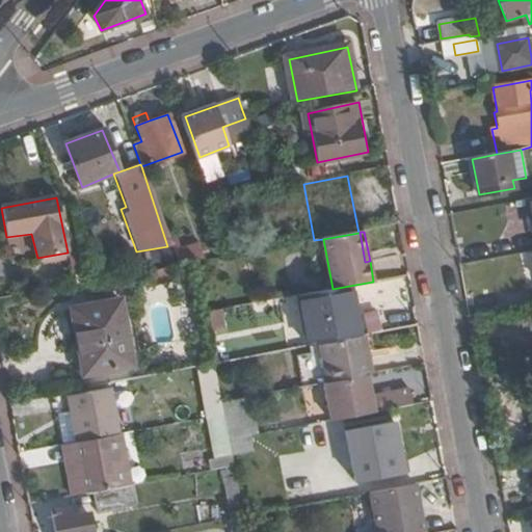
[(170,249),(177,264),(195,261),(205,260),(198,242),(179,249),(174,236),(167,239),(170,249)]
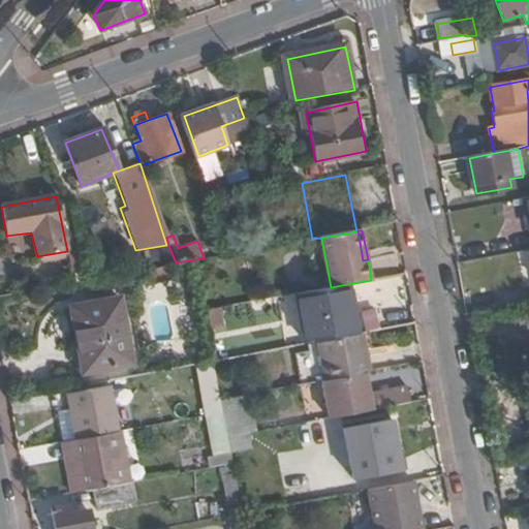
[(147,267),(150,281),(170,277),(167,262),(147,267)]
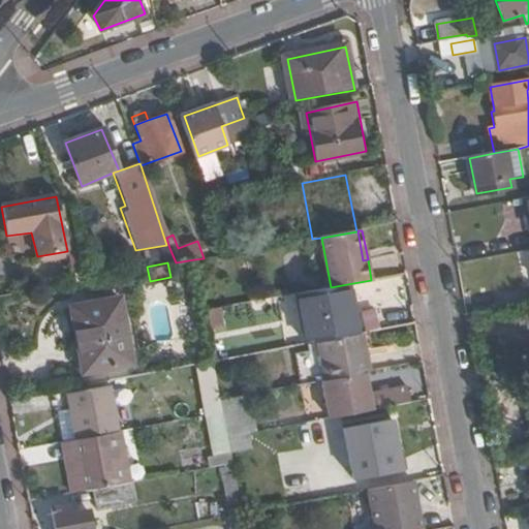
[(331,287),(297,293),(307,343),(358,334),(347,284),(331,287)]
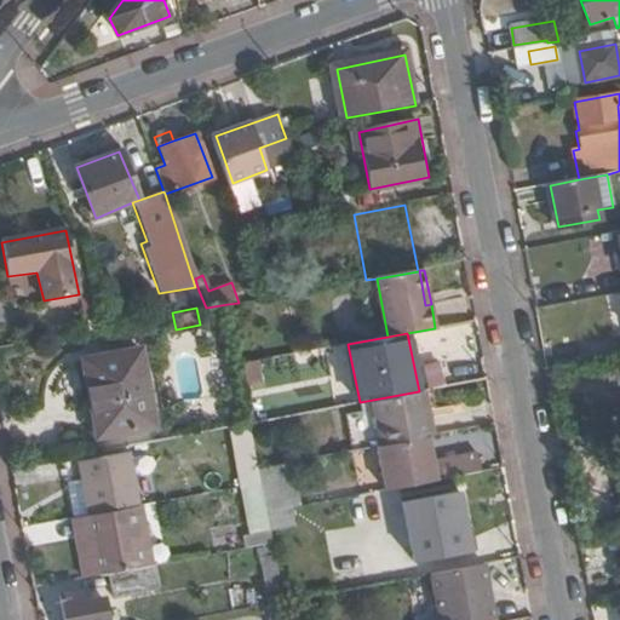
[(86,361),(101,435),(155,425),(142,350),(86,361)]
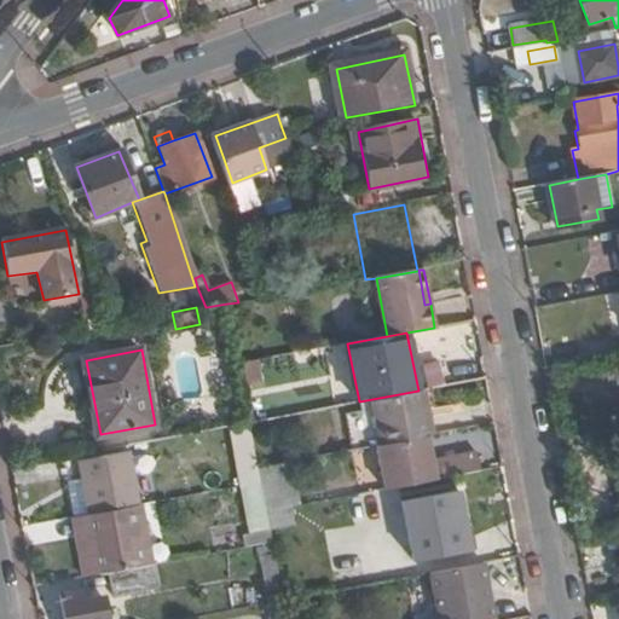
[(418,391),(359,401),(362,411),(346,414),(350,432),(343,433),(347,451),(376,446),(429,438),(435,435),(427,389),(418,391)]
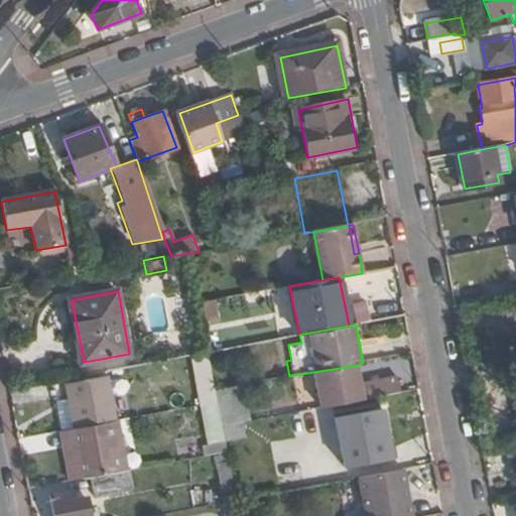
[(208,352),(194,355),(199,387),(214,384),(208,352)]
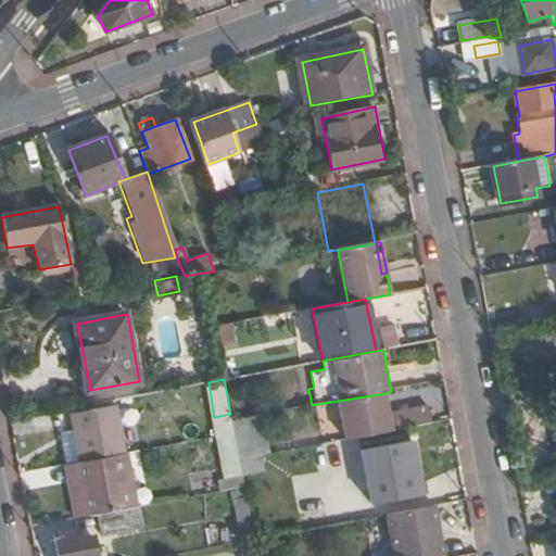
[(345,440),(432,424),(429,407),(389,415),(386,393),(338,401),(345,440)]
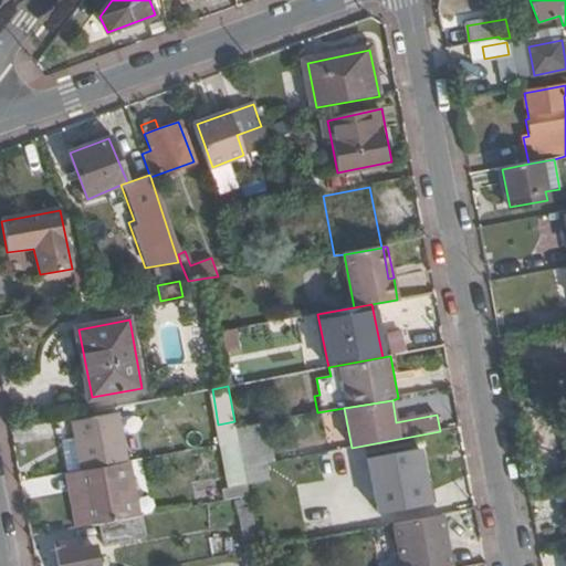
[(61,440),(67,472),(73,471),(129,461),(121,412),(71,422),(74,438),(61,440)]
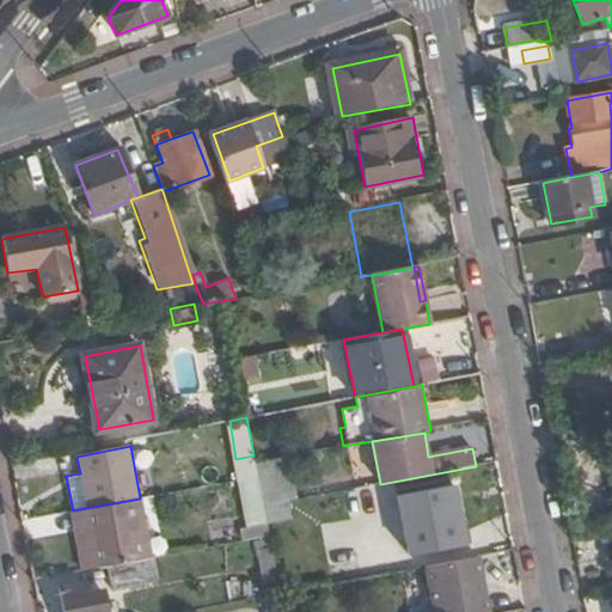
[(258,476),(263,506),(297,500),(289,457),(256,464),(258,476)]
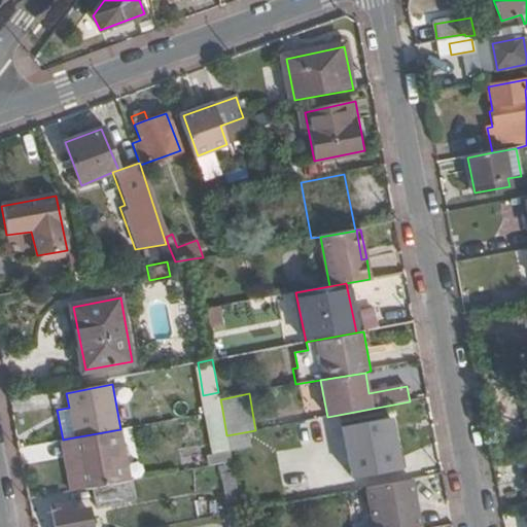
[(222,410),(207,413),(216,464),(232,461),(226,435),(222,410)]
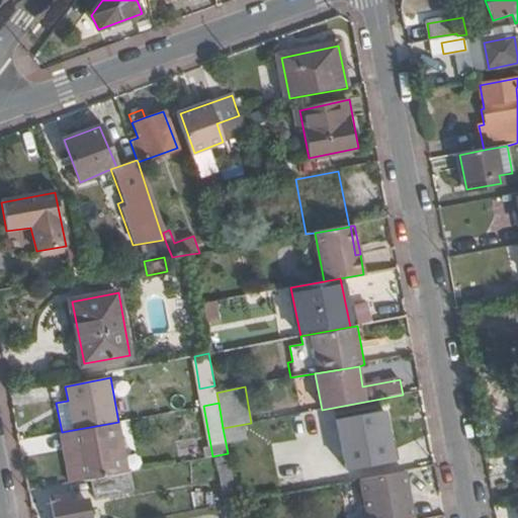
[(383,413),(335,422),(344,469),(393,460),(383,413)]
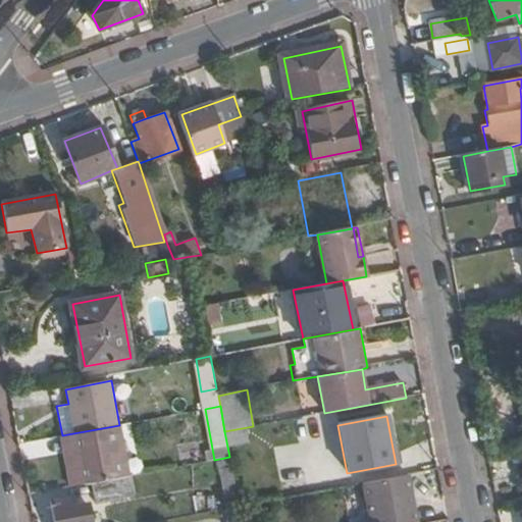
[(92,482),(129,475),(119,425),(67,434),(77,485),(92,482)]
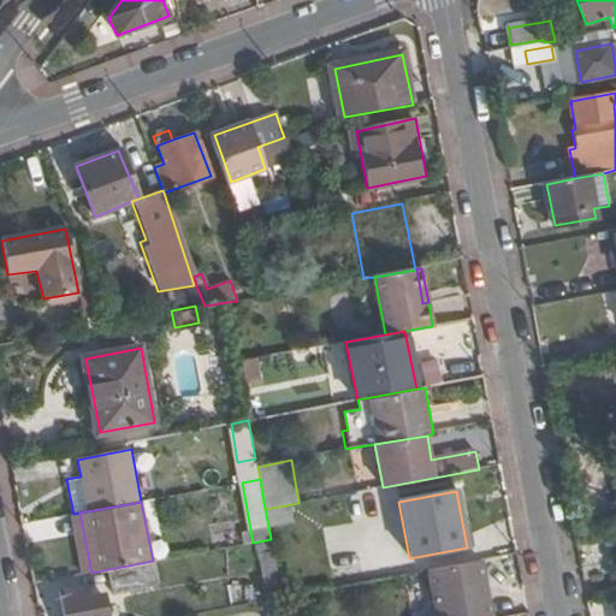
[(73,514),(70,515),(81,574),(92,573),(80,513),(73,514)]
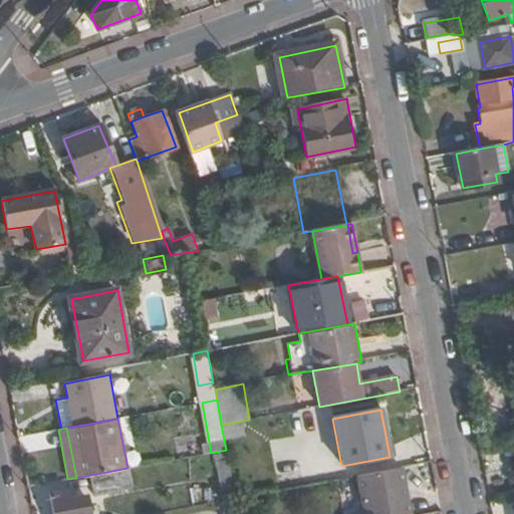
[(216,455),(223,496),(231,494),(224,454),(216,455)]
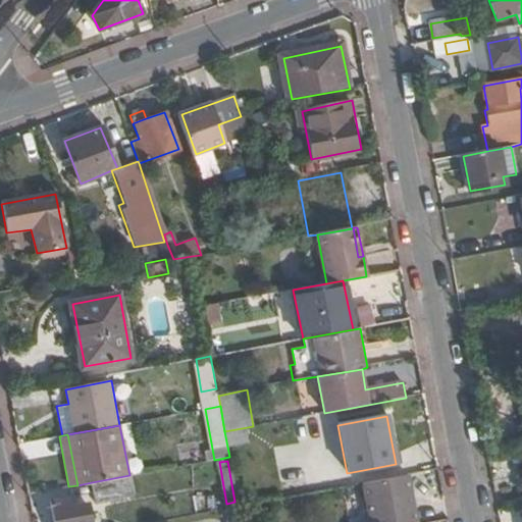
[(134,499),(129,475),(92,482),(96,506),(134,499)]
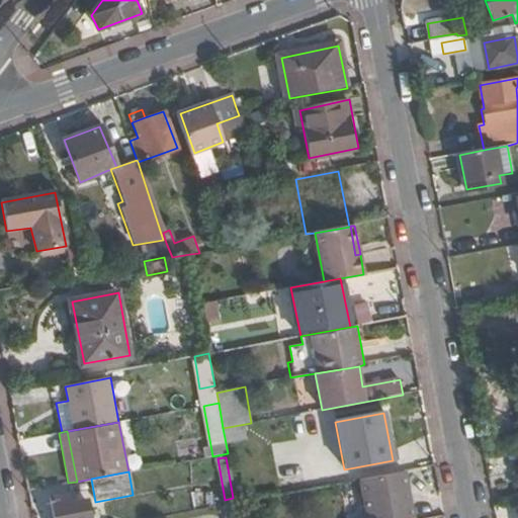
[(361,480),(368,517),(413,517),(405,471),(361,480)]
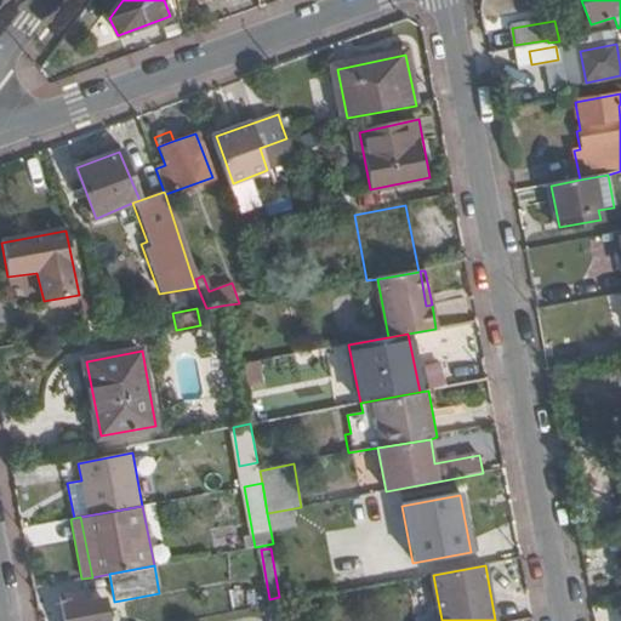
[(66,620),(109,620),(106,599),(86,603),(85,593),(62,598),(66,620)]
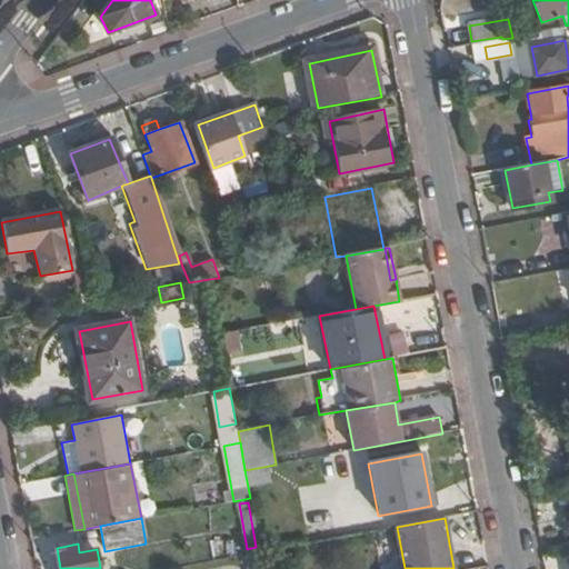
[(248,568),(262,568),(260,552),(246,555),(248,568)]
